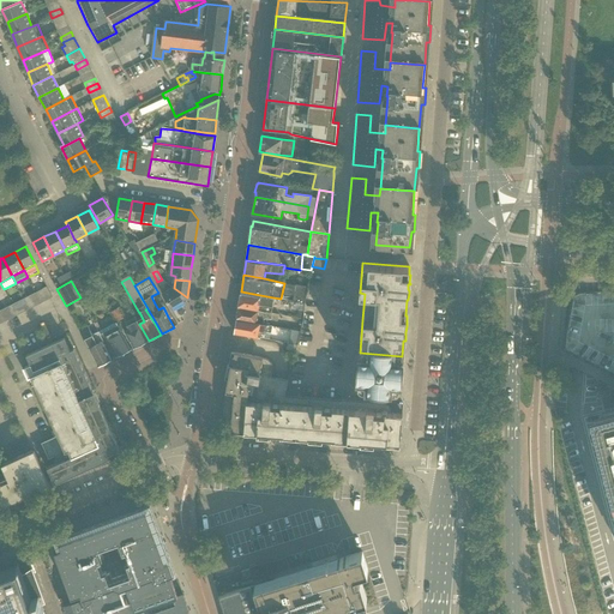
[(296,284),(293,301),(305,304),(307,287),(296,284)]
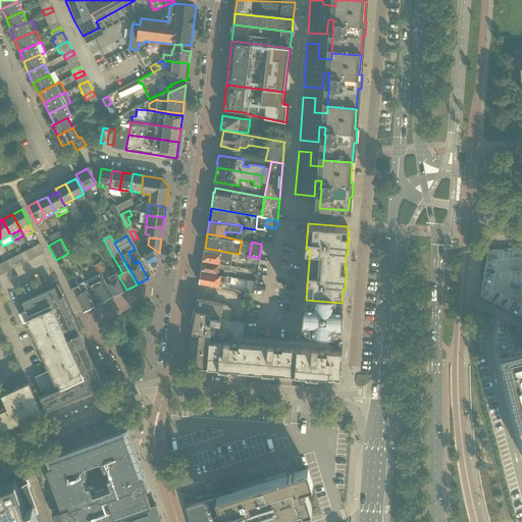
[(40,244),(34,247),(38,256),(44,253),(40,244)]
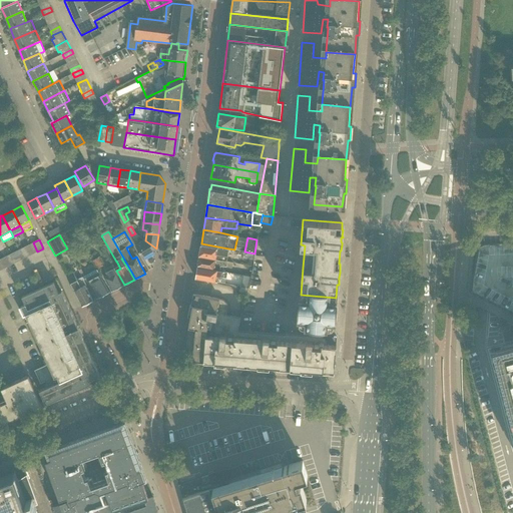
[(156,248),(145,240),(136,244),(141,257),(156,248)]
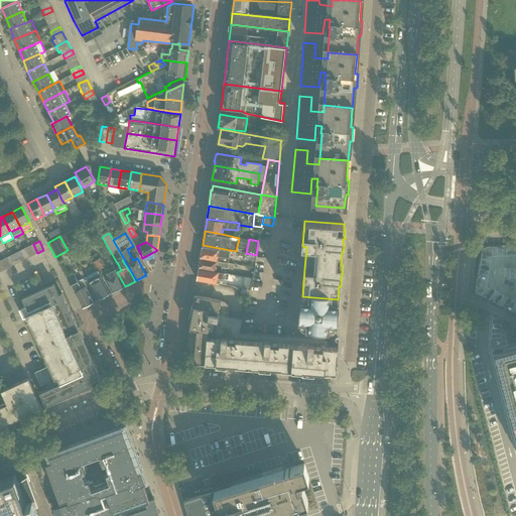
[(33,244),(29,246),(34,255),(37,253),(33,244)]
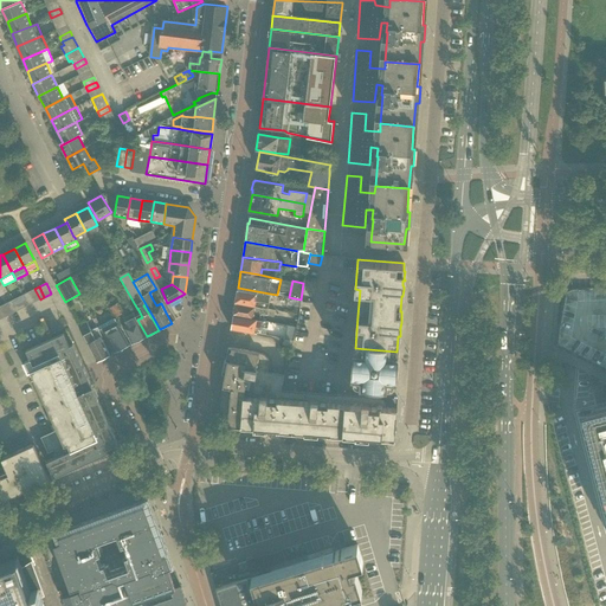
[(34,289),(27,292),(33,303),(40,300),(34,289)]
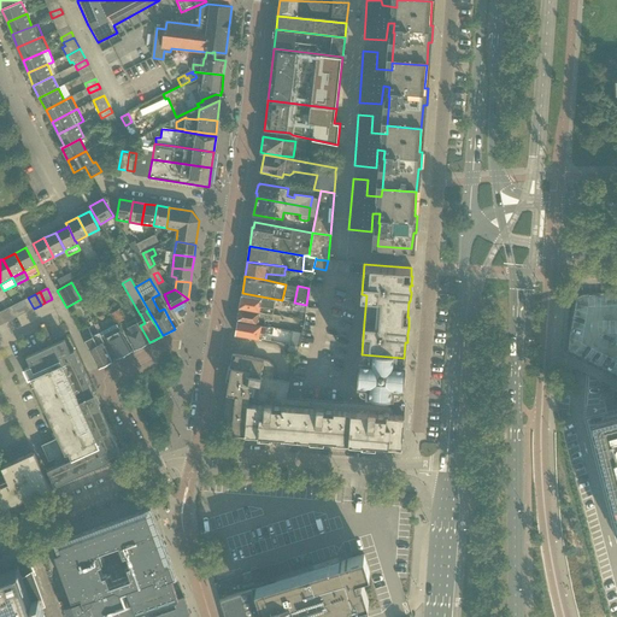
[(576,309),(587,310),(588,304),(601,304),(601,295),(577,294),(576,309)]
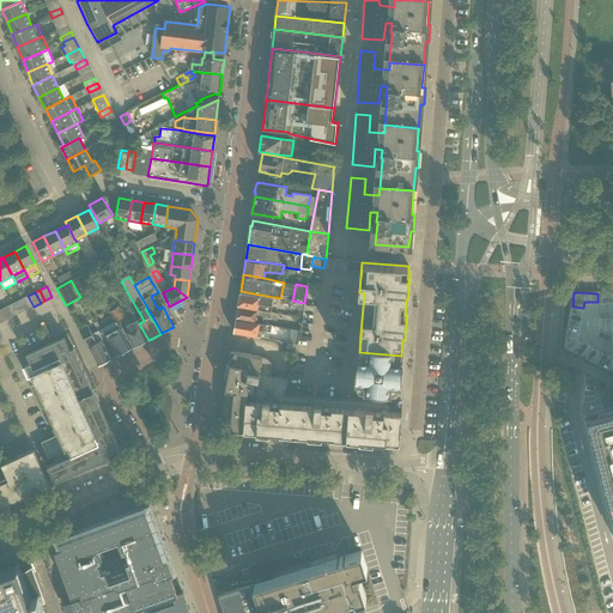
[(240,293),(237,308),(271,314),(273,297),(260,295),(260,297),(240,293)]
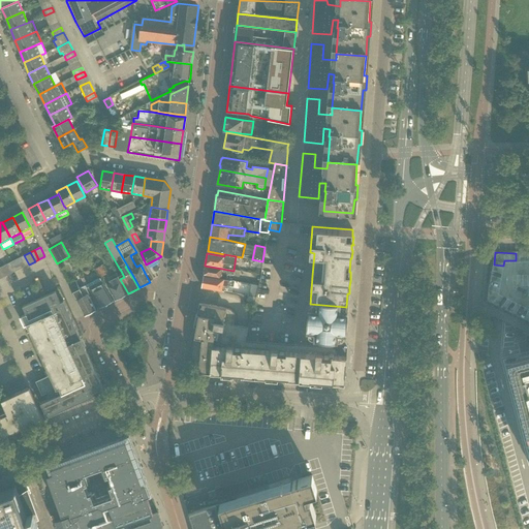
[(24,255),(20,257),(25,267),(29,265),(24,255)]
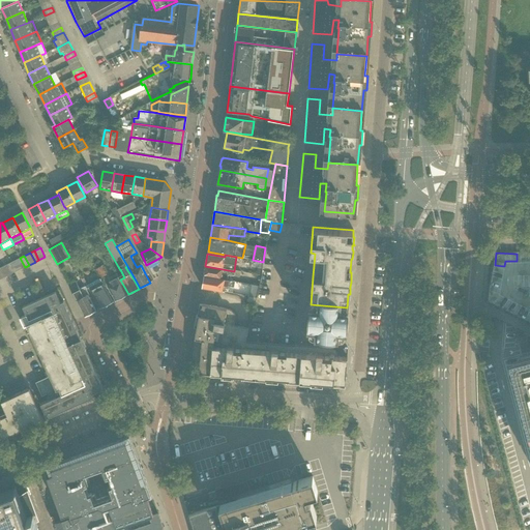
[(20,258),(17,260),(21,269),(25,267),(20,258)]
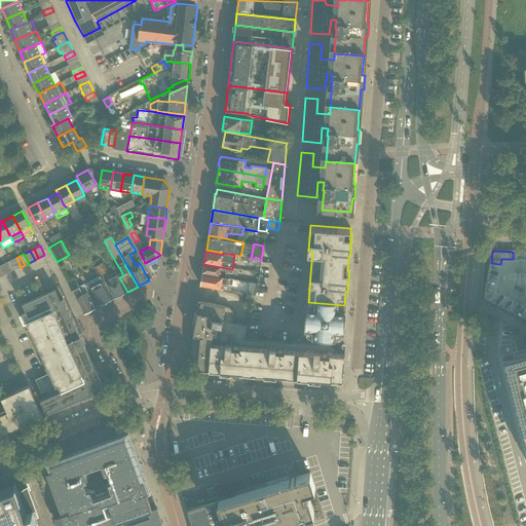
[(10,261),(14,270),(21,267),(16,258),(10,261)]
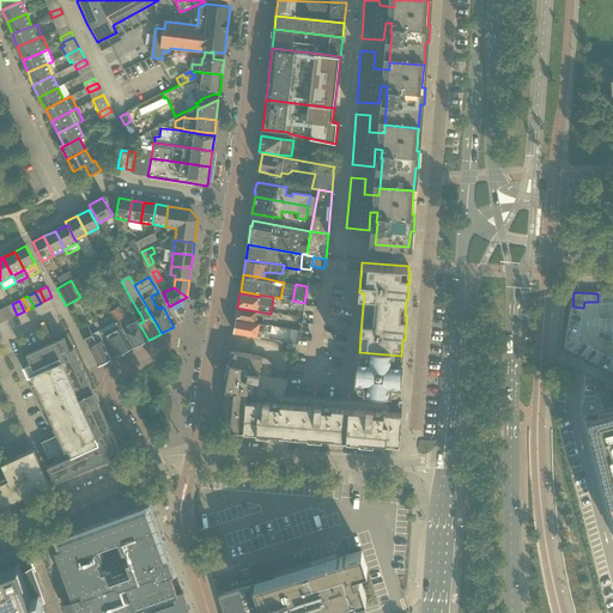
[(17,315),(12,304),(5,308),(10,319),(17,315)]
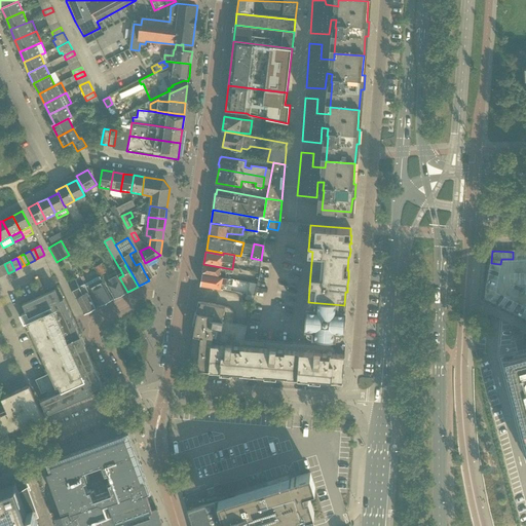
[(100,275),(106,272),(102,263),(95,266),(100,275)]
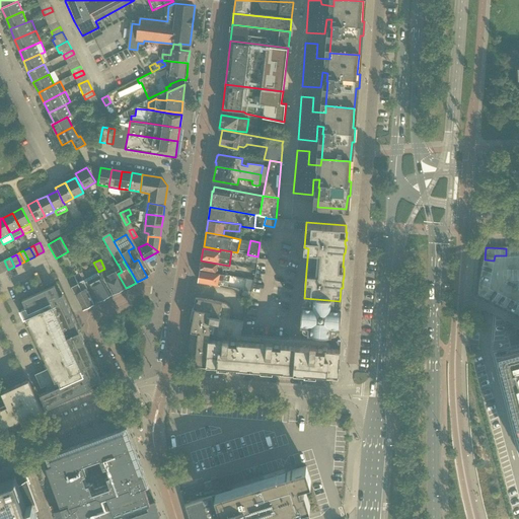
[(4,261),(0,262),(5,272),(8,270),(4,261)]
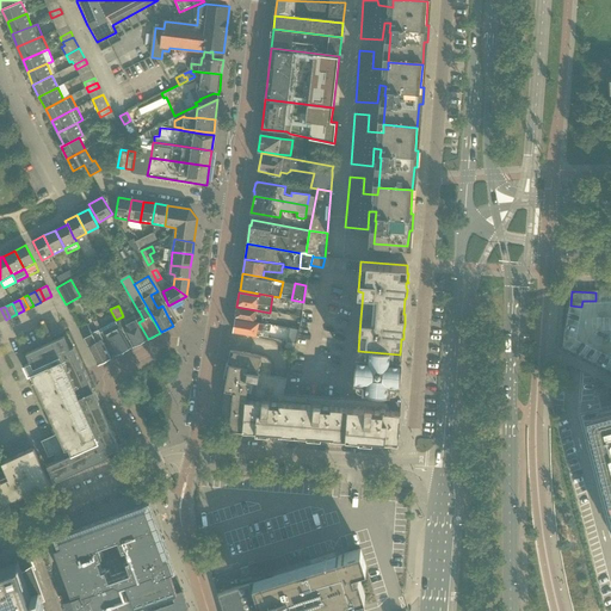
[(236,307),(235,320),(261,325),(261,322),(263,318),(277,320),(278,314),(270,313),(236,307)]
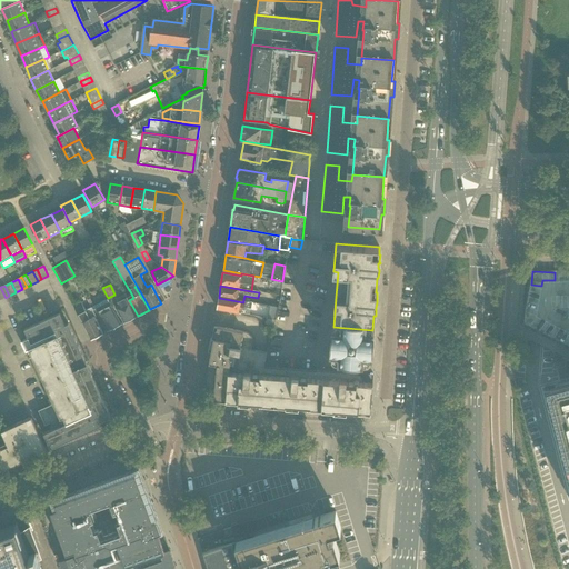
[(119,305),(115,307),(118,313),(123,322),(138,316),(129,300),(128,300),(127,297),(117,302),(119,305)]
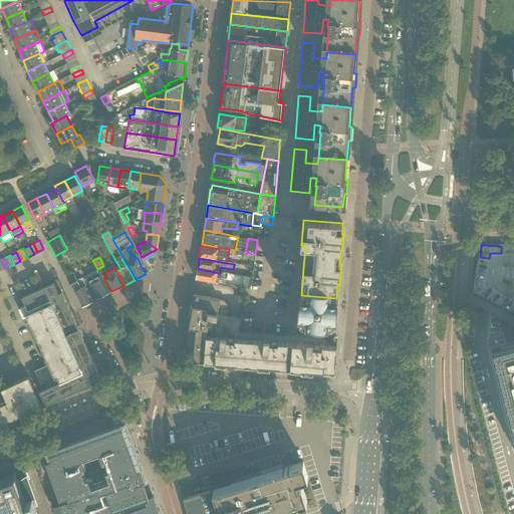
[(198,269),(196,279),(218,283),(219,277),(227,278),(228,272),(220,271),(220,273),(198,269)]
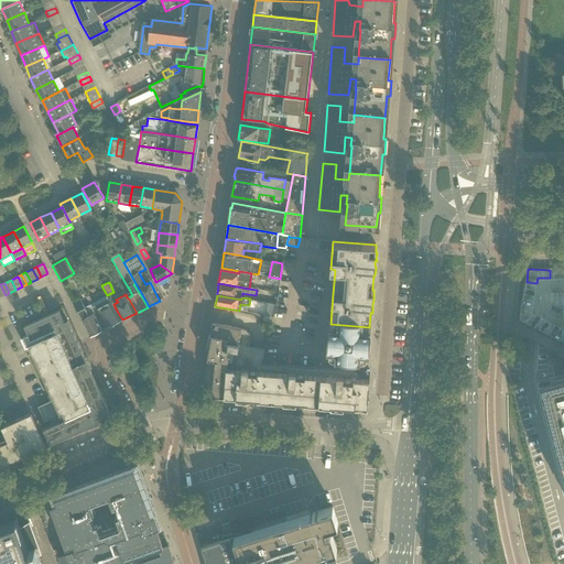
[(100,304),(93,307),(95,313),(98,312),(101,318),(107,328),(121,321),(116,311),(108,296),(98,301),(100,304)]
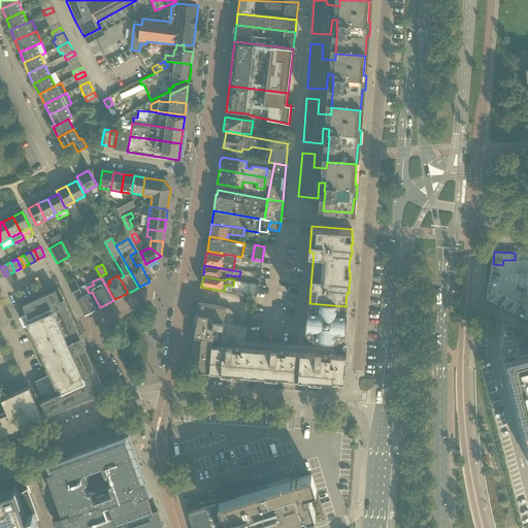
[(89,293),(86,286),(79,289),(75,281),(68,284),(69,284),(85,315),(96,309),(91,300),(88,294),(89,293)]
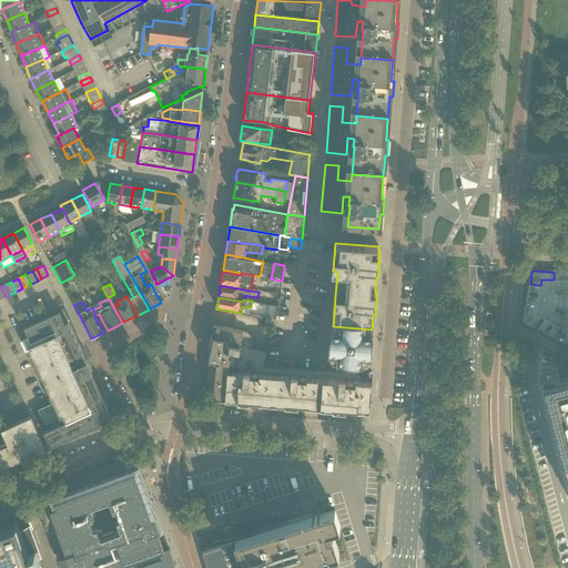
[(32,355),(43,382),(50,396),(53,395),(57,402),(38,409),(44,425),(50,422),(52,428),(43,432),(50,446),(100,424),(99,421),(110,415),(68,323),(64,324),(59,313),(24,328),(28,337),(22,340),(21,340),(26,351),(31,347),(34,354),(32,355)]
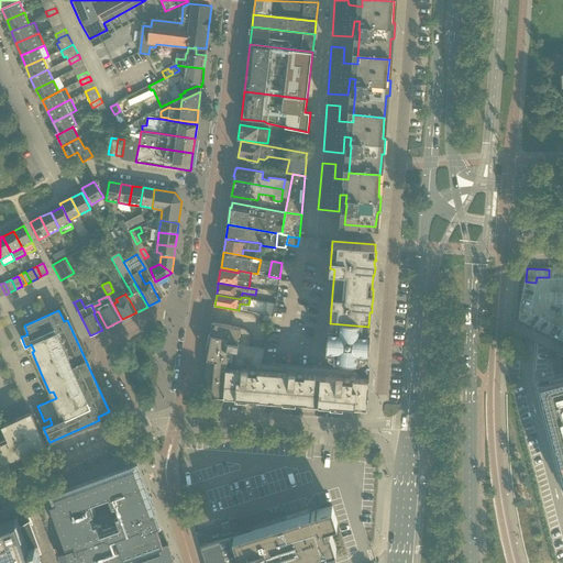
[(209,346),(207,359),(249,362),(262,363),(265,349),(250,345),(251,340),(251,338),(250,335),(249,333),(247,331),(246,330),(244,329),(214,323),(212,334),(211,334),(211,338),(211,339),(210,346),(209,346)]
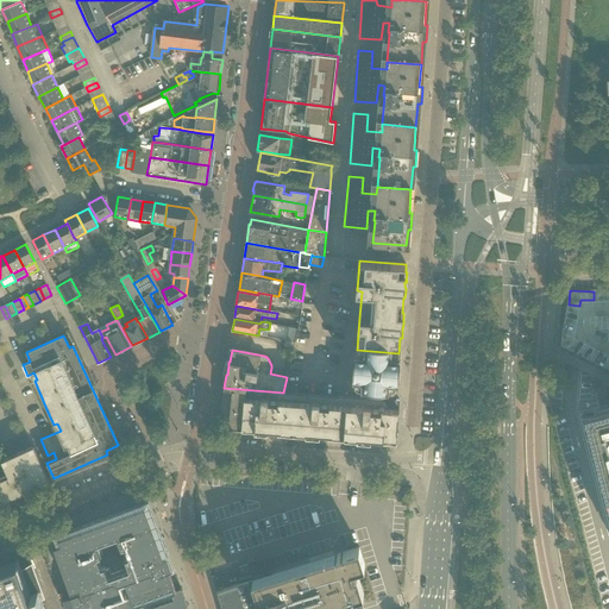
[(401,353),(399,353),(357,350),(356,350),(353,376),(356,377),(355,378),(355,380),(356,381),(356,382),(357,383),(358,384),(359,384),(360,384),(362,384),(362,385),(389,388),(389,387),(390,387),(391,387),(393,387),(394,385),(395,385),(395,384),(396,383),(396,382),(396,380),(399,380),(399,375),(397,375),(397,368),(399,358),(400,359),(401,353)]
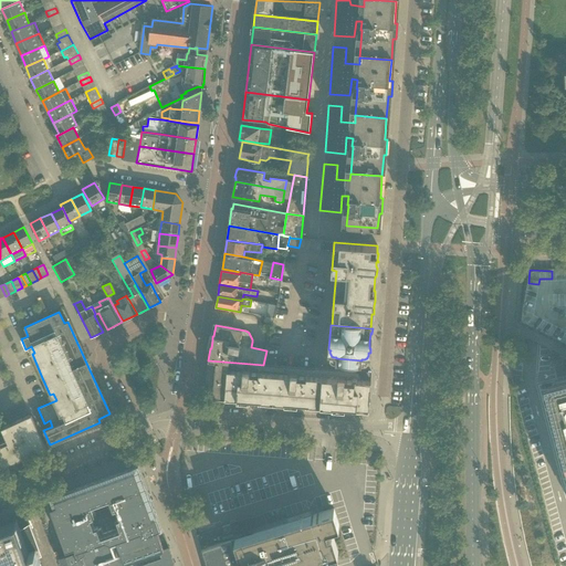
[(237,399),(271,401),(273,366),(263,365),(208,360),(207,366),(210,370),(208,379),(203,383),(203,390),(207,396),(237,398),(237,399)]
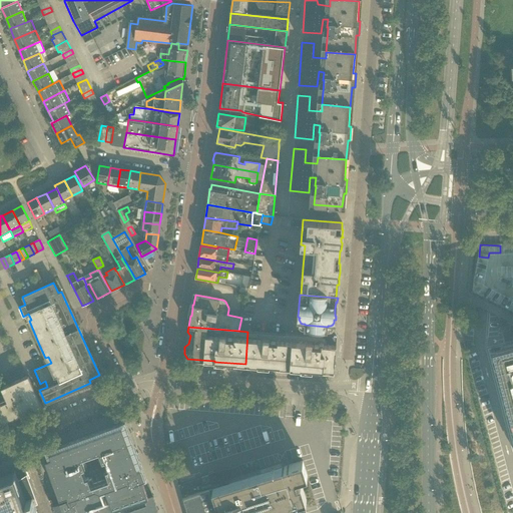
[(286,334),(286,335),(247,332),(245,364),(290,368),(293,335),(286,334)]
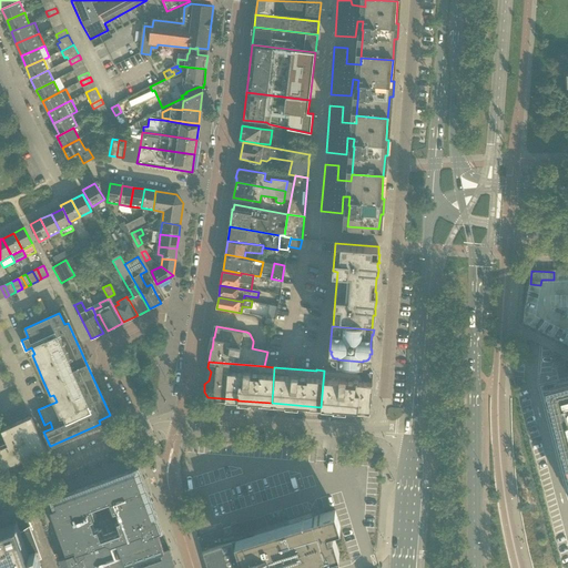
[(324,371),(321,407),(358,409),(358,408),(371,409),(372,383),(359,382),(359,379),(357,377),(351,376),(351,373),(324,371)]
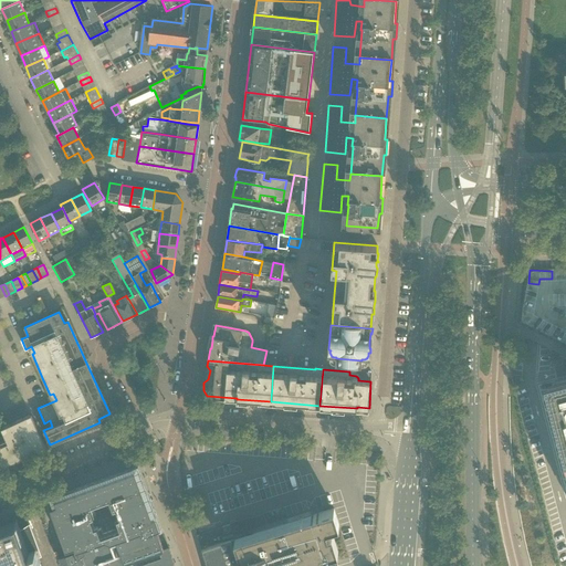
[(565,377),(556,380),(556,381),(556,383),(557,386),(559,396),(559,397),(559,398),(561,405),(563,412),(563,413),(565,430),(565,377)]
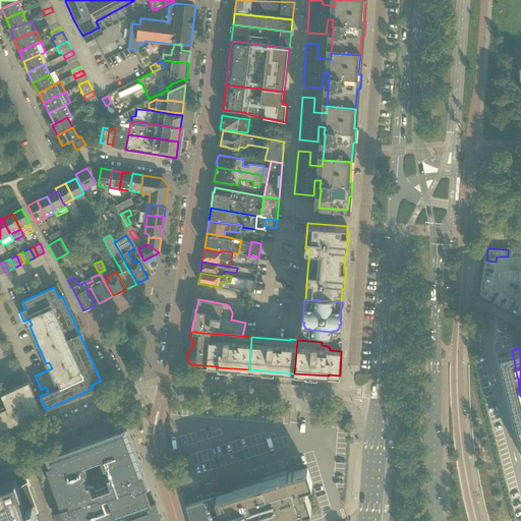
[(0,430),(1,430),(43,411),(29,382),(1,394),(5,403),(0,404),(0,430)]
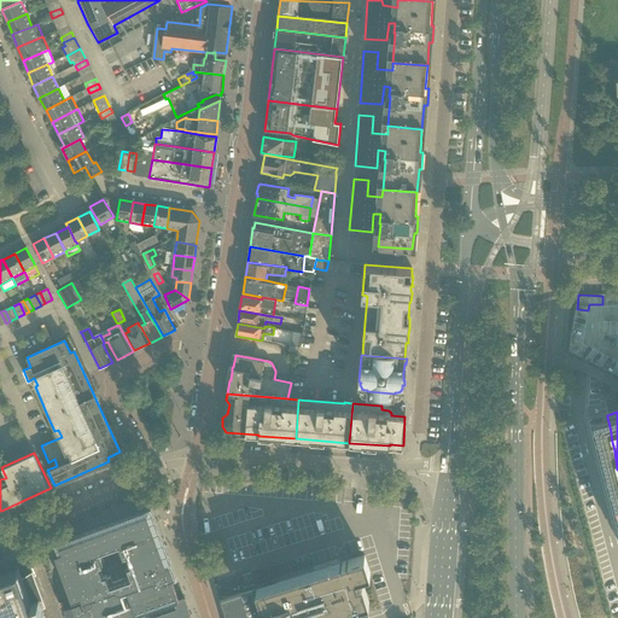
[(62,552),(54,554),(71,600),(79,598),(80,602),(66,607),(64,608),(66,617),(134,617),(136,616),(132,605),(136,604),(140,611),(143,613),(155,608),(155,616),(156,617),(153,617),(188,617),(184,598),(179,599),(174,586),(173,584),(172,578),(175,577),(170,564),(167,565),(164,560),(161,551),(164,549),(152,514),(149,513),(147,514),(147,513),(126,522),(124,518),(71,538),(59,543),(58,543),(62,552)]
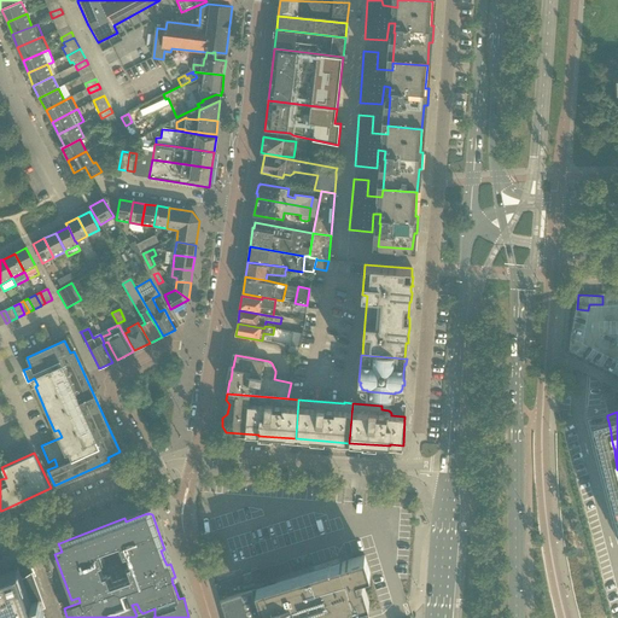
[(318,617),(325,616),(369,602),(362,582),(357,584),(356,578),(369,575),(365,555),(258,588),(220,600),(225,617),(318,617)]
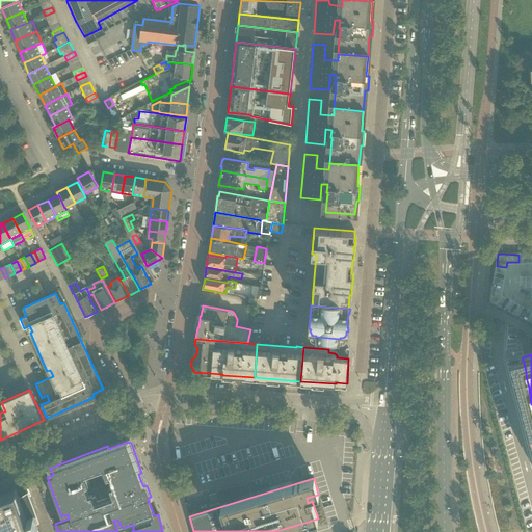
[(0,531),(133,531),(134,531),(133,531),(57,531),(42,488),(0,503),(0,531)]
